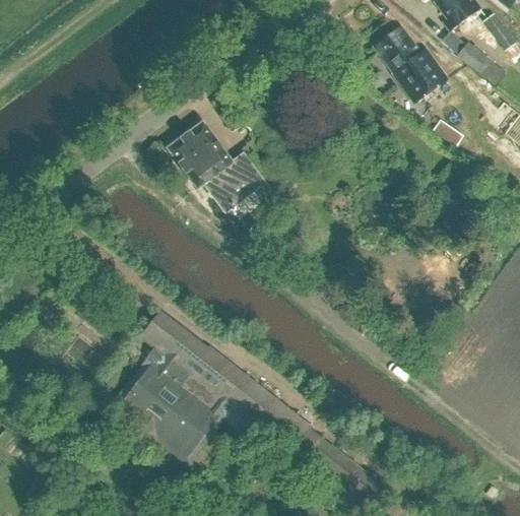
[(446,16),(443,19),(449,28),(480,6),(475,0),(469,0),(434,0),(446,16)]
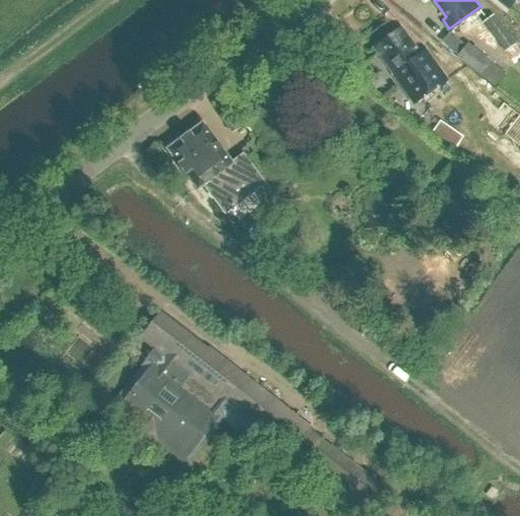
[(481,19),(510,57),(519,49),(494,12),(481,19)]
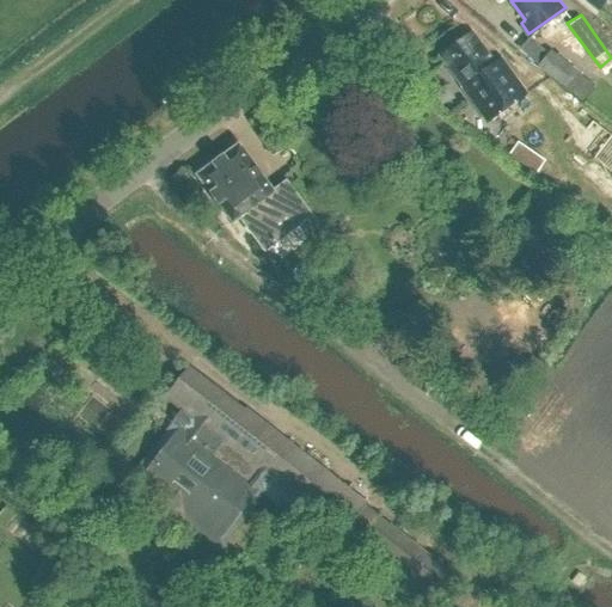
[(471,29),(439,53),(488,118),(526,91),(501,56),(495,61),(471,29)]
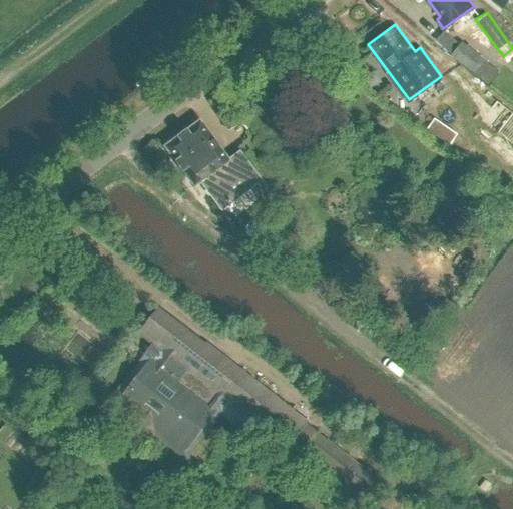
[(487,81),(497,68),(461,40),(451,53),(487,81)]
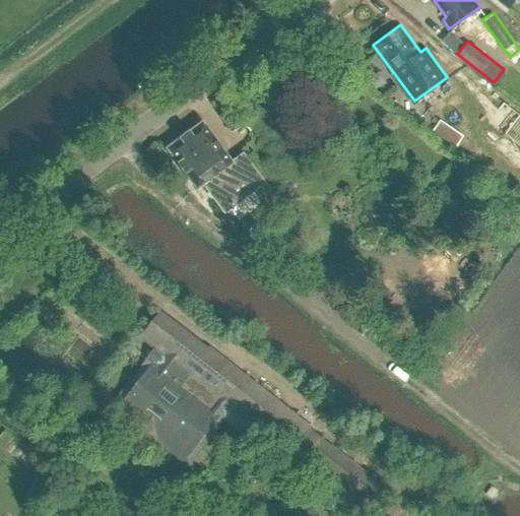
[(235,101),(219,113),(232,130),(248,118),(235,101)]
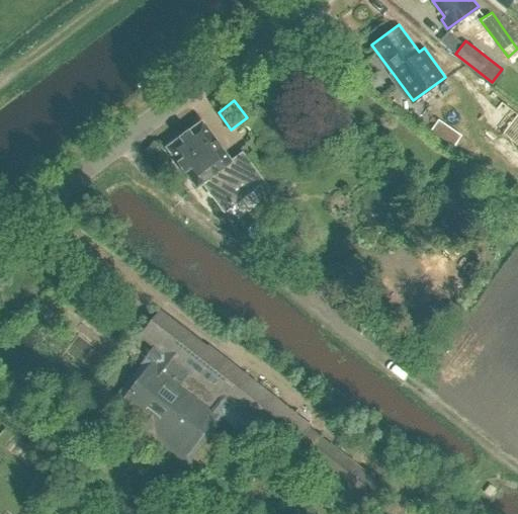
[(201,118),(166,146),(196,186),(202,181),(224,209),(263,180),(242,151),(231,159),(201,118)]
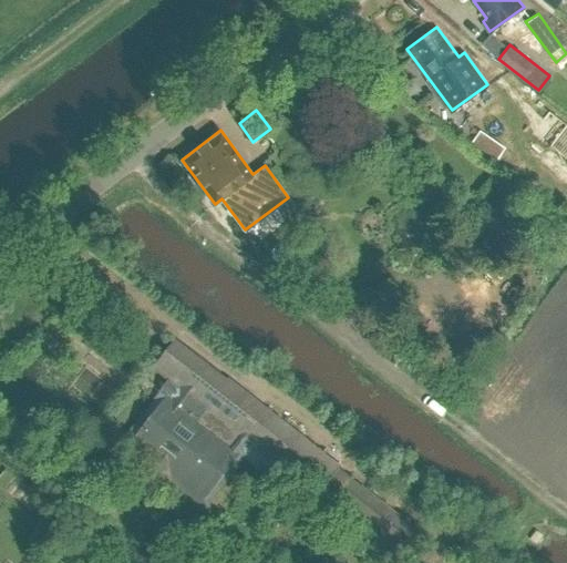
[(401,555),(402,553),(416,535),(421,530),(338,463),(337,464),(282,422),(174,338),(153,365),(186,390),(174,405),(166,399),(131,444),(197,495),(244,437),(282,467),(316,492),(317,490),(401,555)]
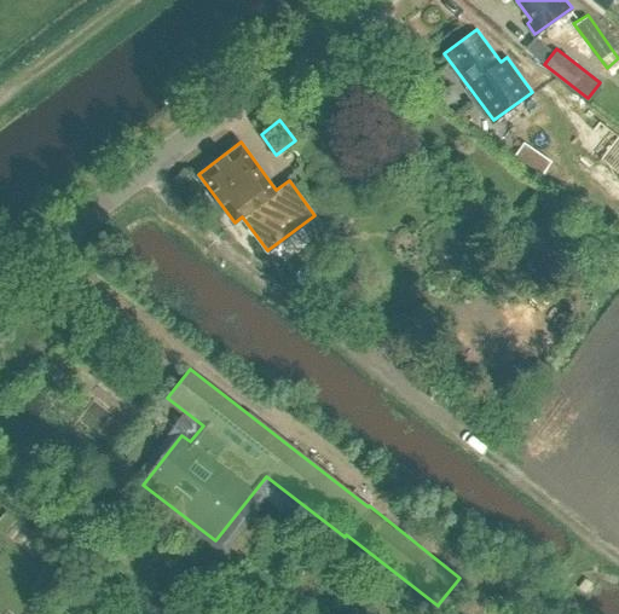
[(374,498),(380,484),(363,478),(358,493),(374,498)]
